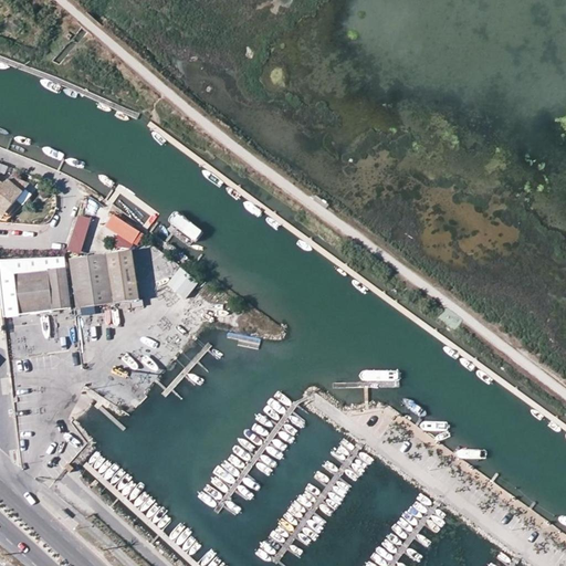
[(0,212),(2,215),(22,189),(7,177),(2,181),(0,179),(0,212)]
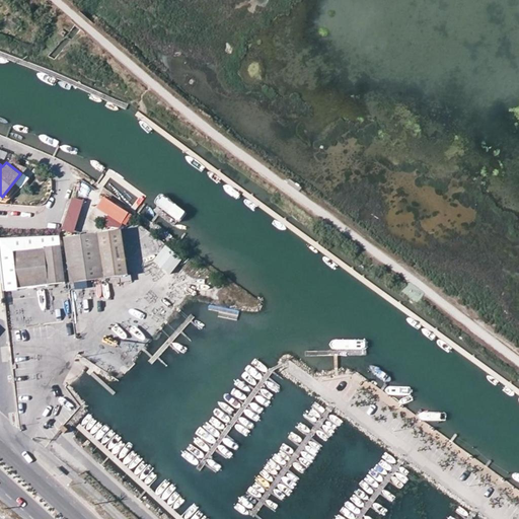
[(134,214),(105,196),(98,207),(127,225),(134,214)]
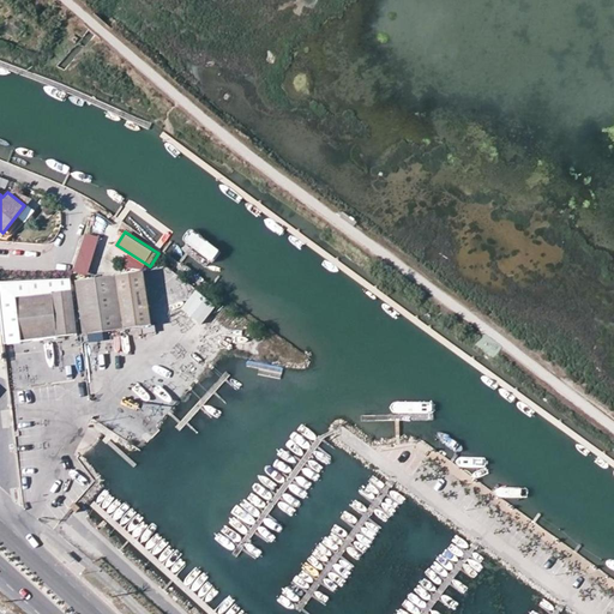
[(100,236),(85,233),(74,271),(89,275),(100,236)]
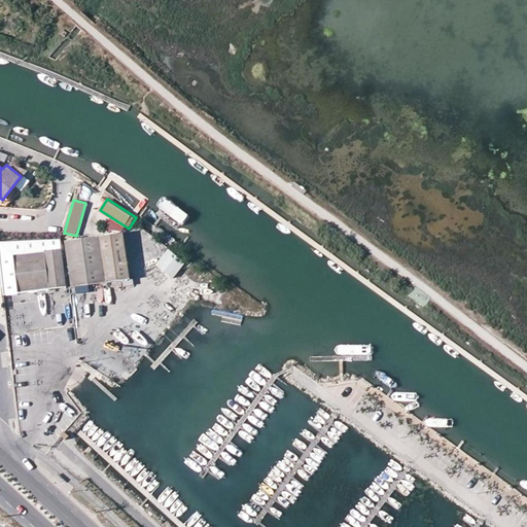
[(129,280),(123,234),(65,241),(71,287),(129,280)]
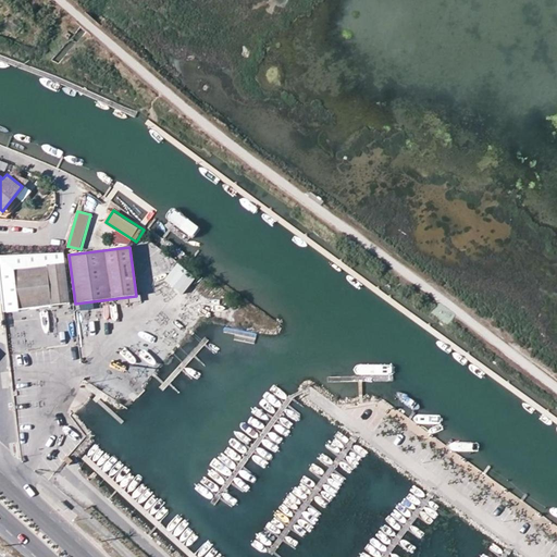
[(65,263),(14,270),(19,310),(70,305),(65,263)]
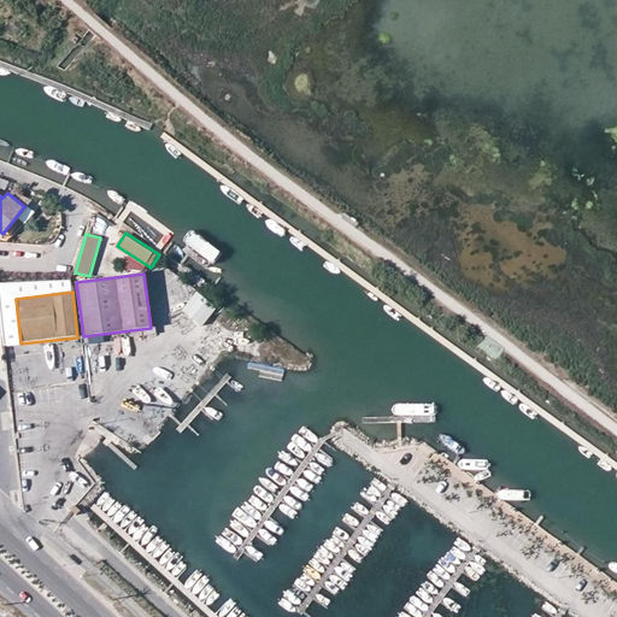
[(198,295),(183,313),(203,330),(218,311),(198,295)]
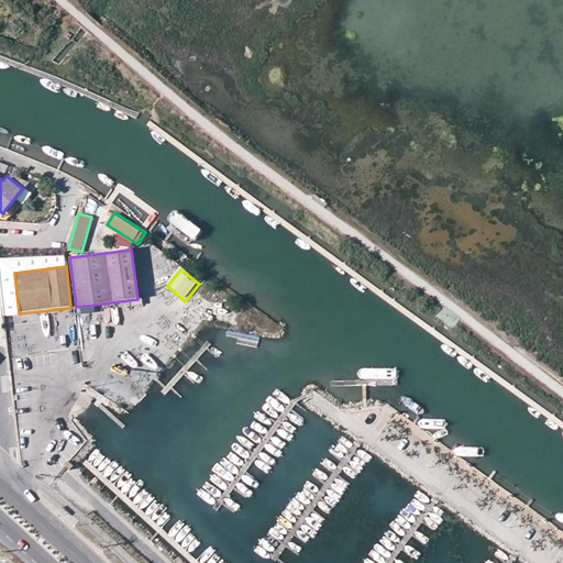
[(209,300),(213,295),(200,286),(196,291),(209,300)]
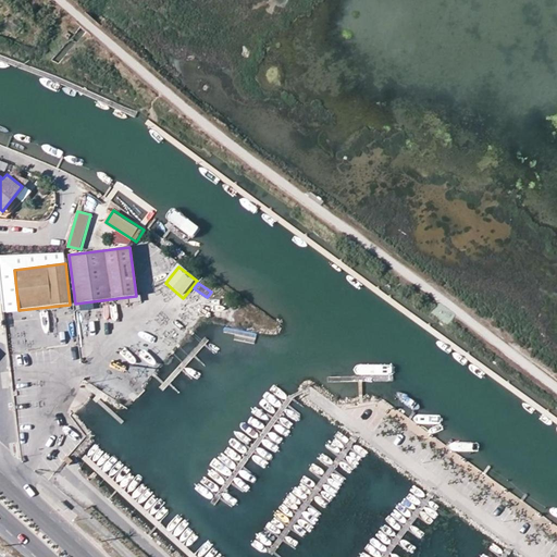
[(75,313),(66,314),(66,309),(51,310),(52,326),(75,324),(75,313)]
